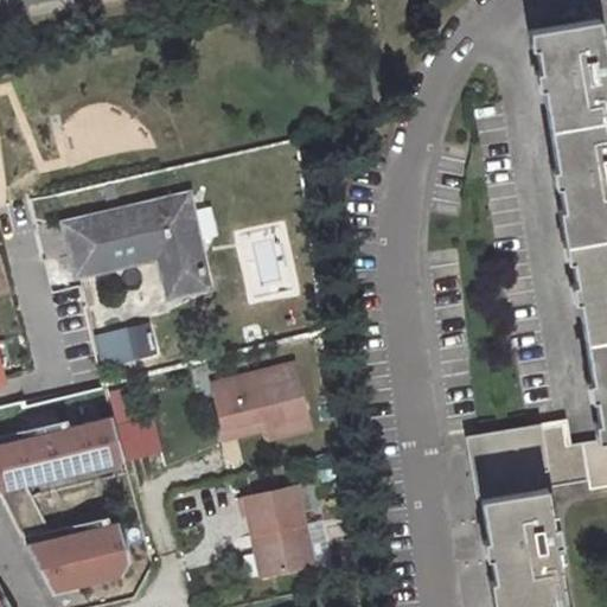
[(498,606),(564,606),(544,486),(588,478),(590,489),(606,485),(606,90),(594,17),(530,29),(600,436),(568,442),(563,421),(471,438),(498,606)]
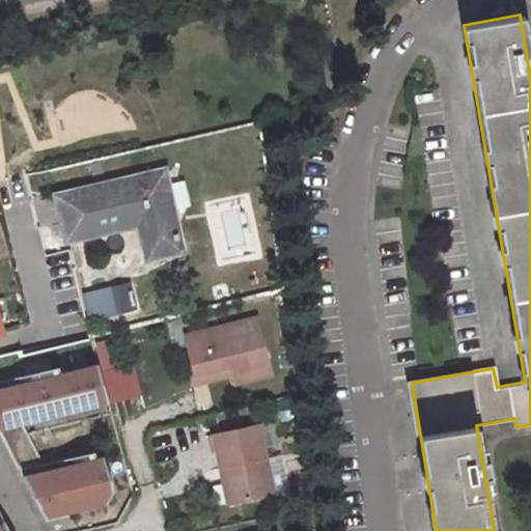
[(182,250),(162,171),(57,196),(67,239),(139,222),(147,257),(182,250)]
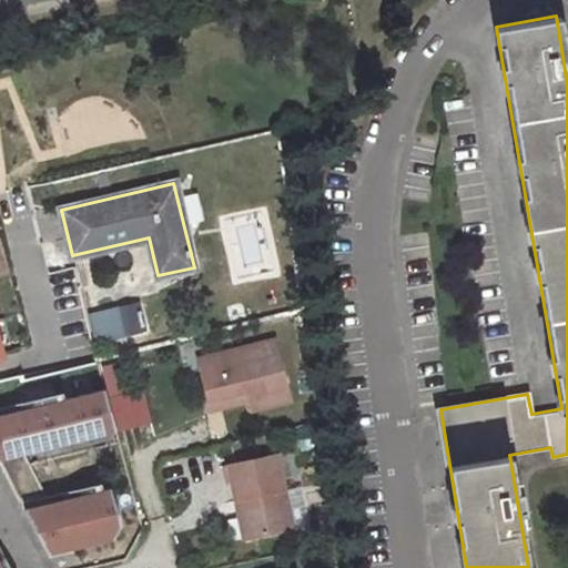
[(150,331),(143,306),(98,318),(103,342),(150,331)]
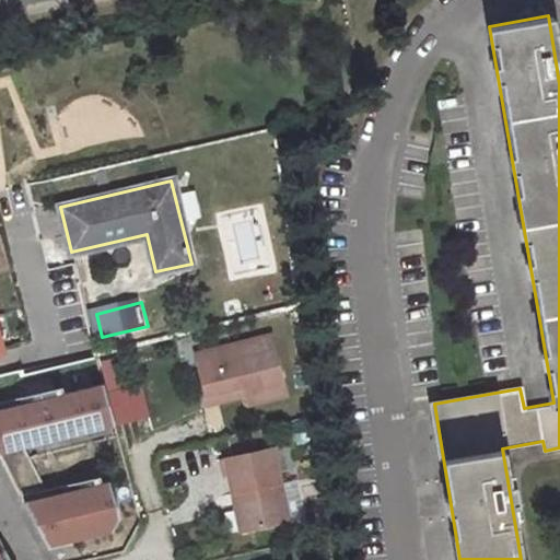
[(271,336),(196,354),(206,395),(243,386),(245,395),(247,404),(286,394),(271,336)]
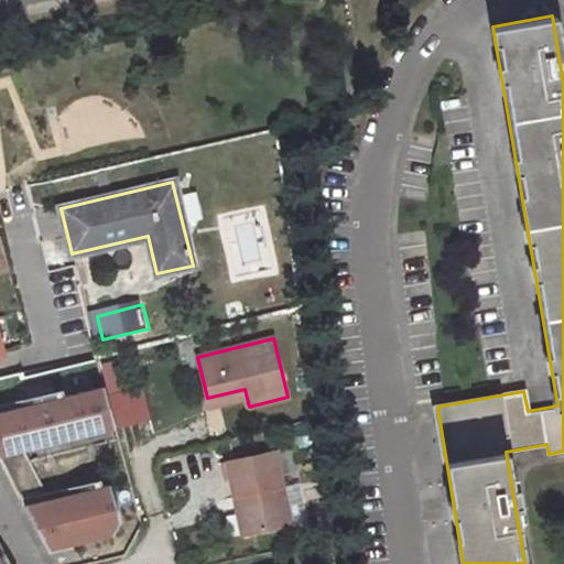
[(102,388),(0,412),(0,457),(115,430),(102,388)]
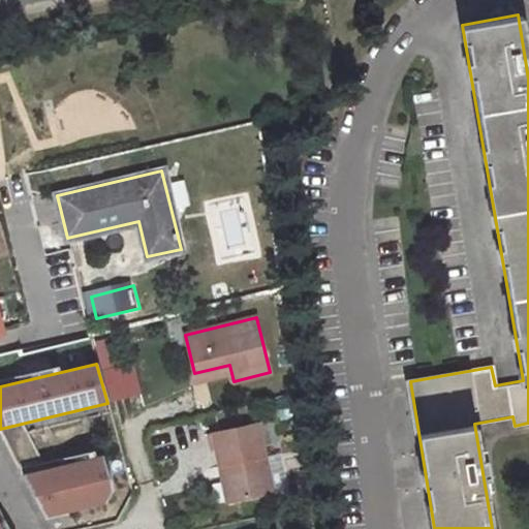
[(229,365),(194,373),(196,382),(231,373),(229,365)]
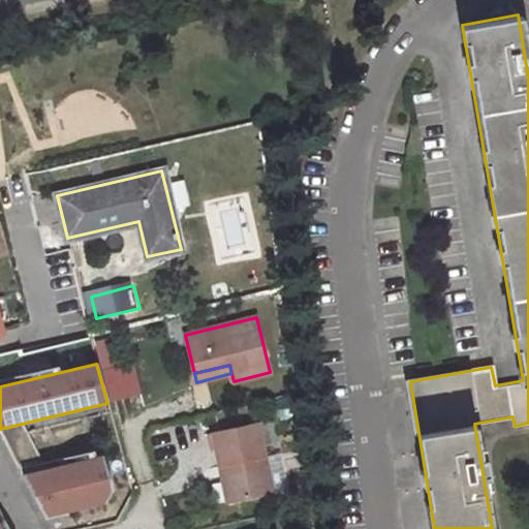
[(214,436),(221,469),(231,467),(239,502),(275,495),(258,426),(214,436)]
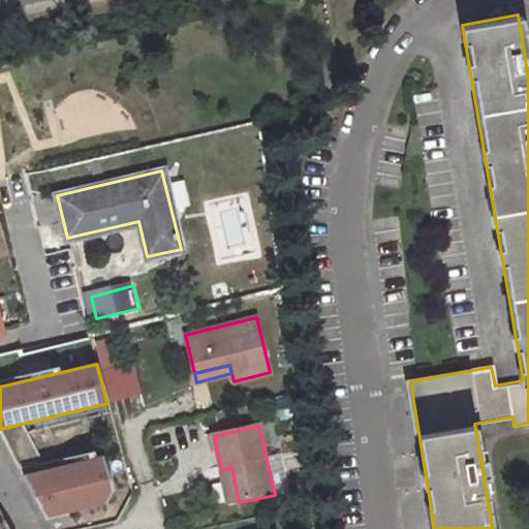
[(103,457),(24,476),(47,518),(104,504),(112,491),(103,457)]
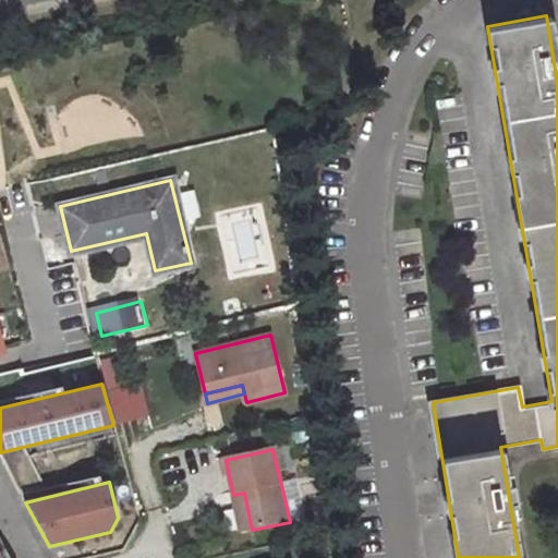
[(233,495),(242,532),(252,530),(244,493),(233,495)]
